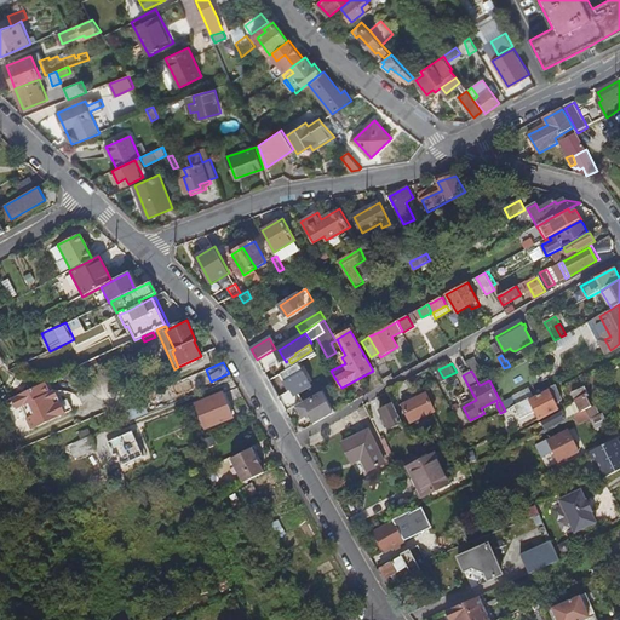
[(161,395),(164,401),(172,397),(205,383),(208,382),(205,373),(200,374),(181,383),(179,380),(159,389),(147,395),(148,399),(158,396),(161,395)]
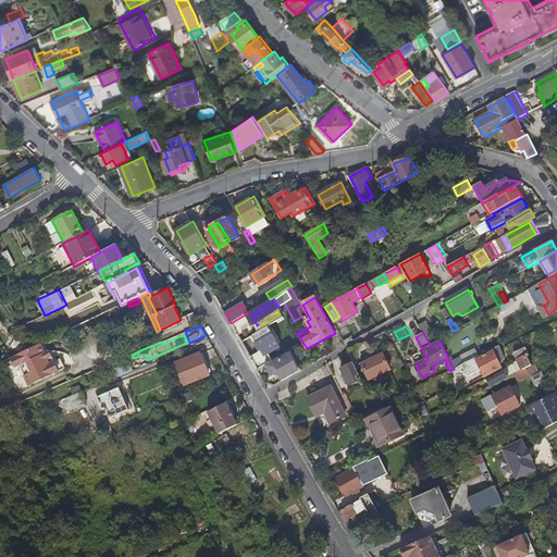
[(276,358),(293,350),(287,342),(272,349),(276,358)]
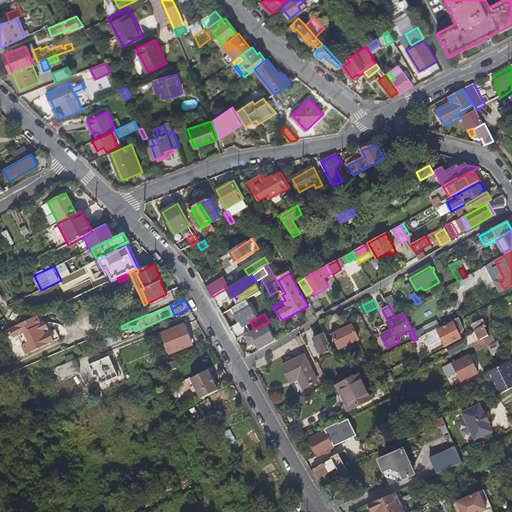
[(38,316),(11,329),(15,338),(19,336),(28,354),(55,341),(51,332),(47,334),(45,330),(49,328),(47,323),(45,323),(42,325),(38,316)]
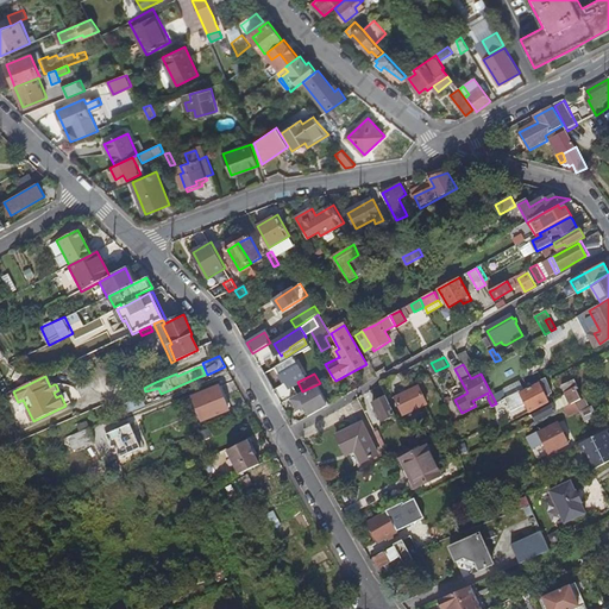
[(579,388),(573,376),(560,382),(567,395),(533,415),(537,422),(573,405),(583,400),(577,389),(579,388)]
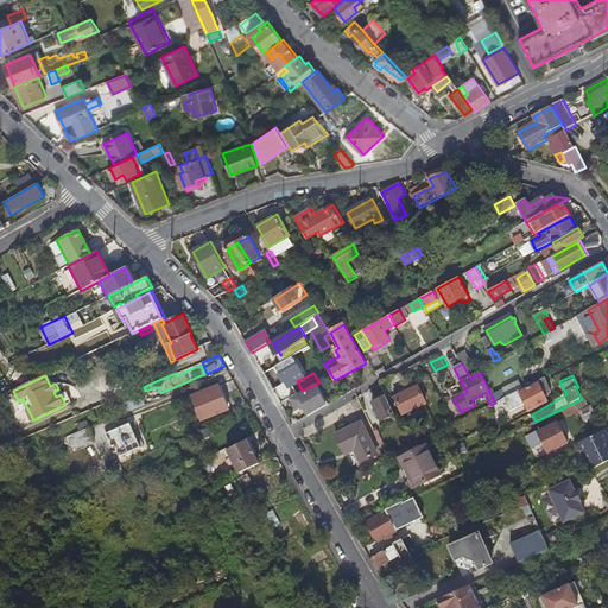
[(492,392),(496,401),(507,397),(506,394),(524,386),(520,379),(492,392)]
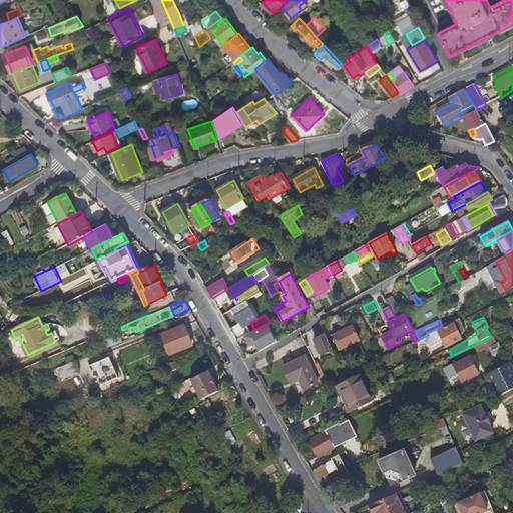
[(454,322),(455,324),(440,332),(439,330),(427,336),(430,340),(431,341),(433,345),(444,340),(447,347),(463,339),(460,334),(465,331),(459,320),(454,322)]
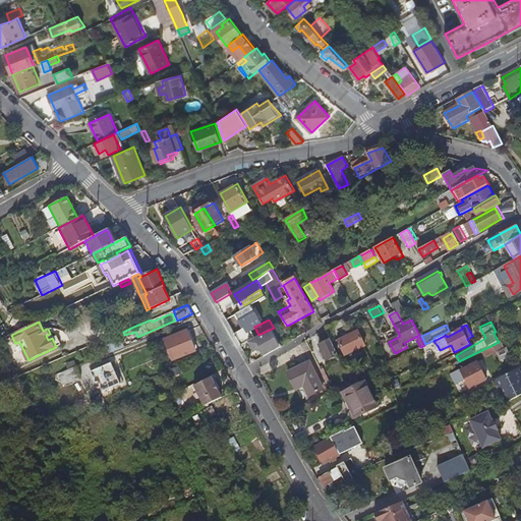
[(187,330),(165,339),(173,359),(195,350),(187,330)]
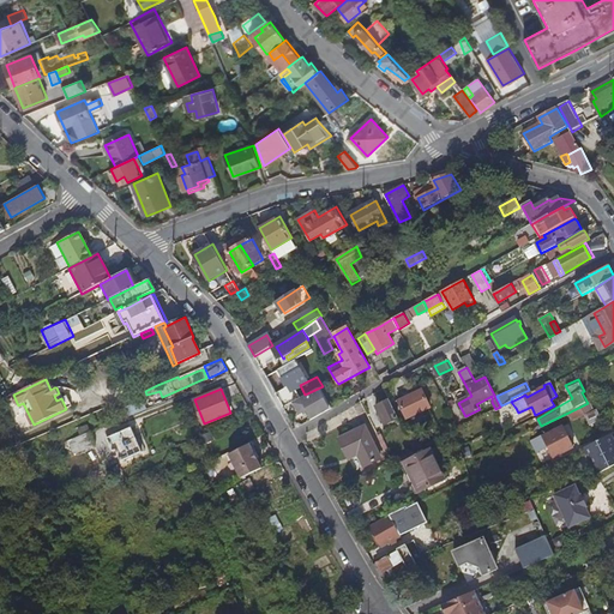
[(301,398),(295,401),(302,414),(306,411),(311,420),(330,409),(318,389),(305,395),(301,398)]
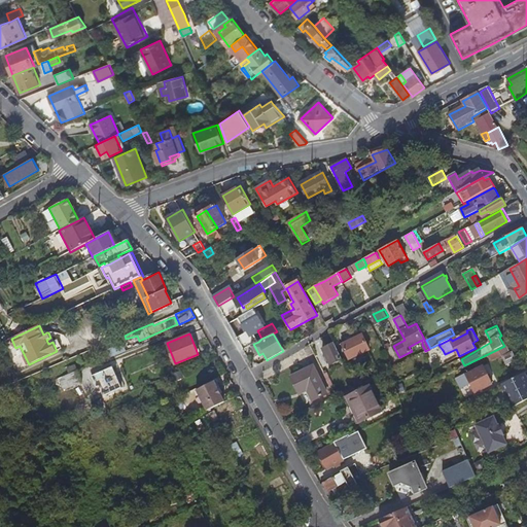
[(350,359),(370,349),(362,335),(343,344),(350,359)]
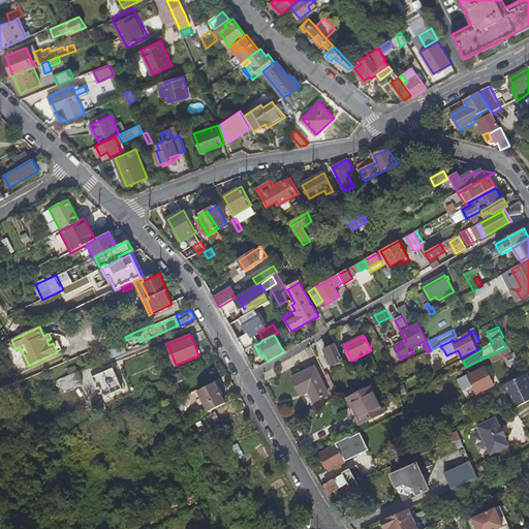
[(59,340),(53,343),(57,352),(63,349),(59,340)]
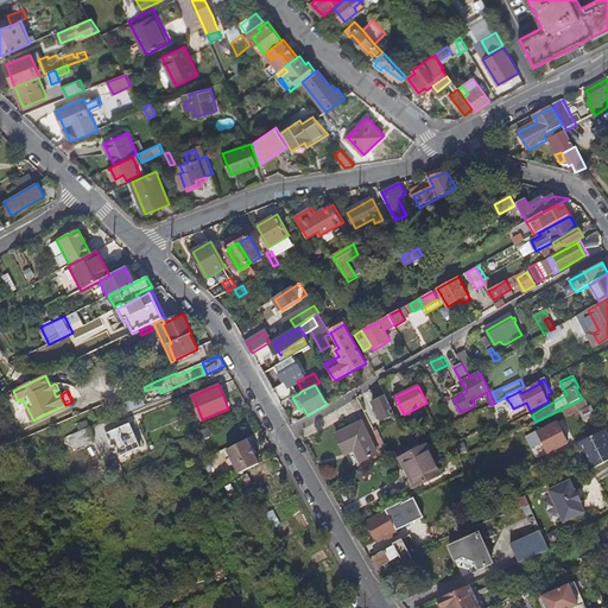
[(125,404),(128,412),(145,405),(141,397),(125,404)]
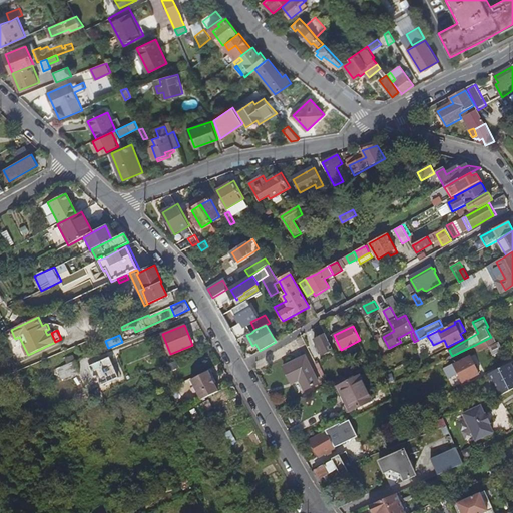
[(333,350),(326,335),(315,340),(322,355),(333,350)]
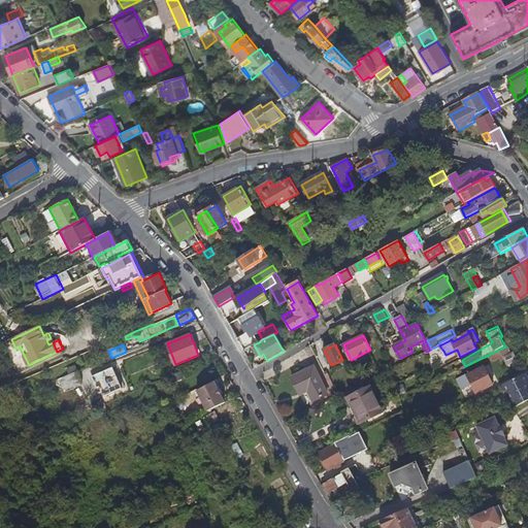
[(509,354),(503,357),(506,364),(517,360),(514,352),(509,354)]
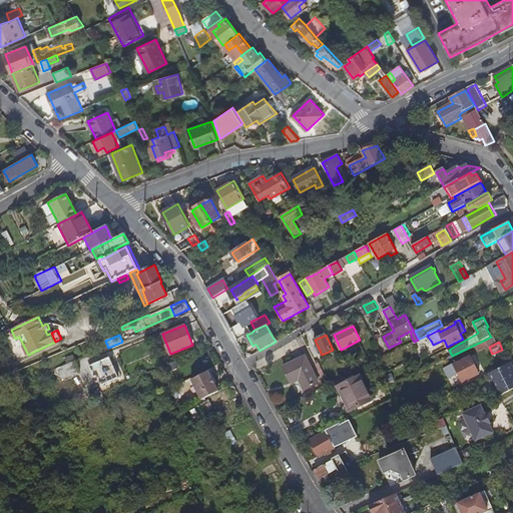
[(319,383),(305,356),(284,367),(292,383),(300,379),(305,390),(319,383)]
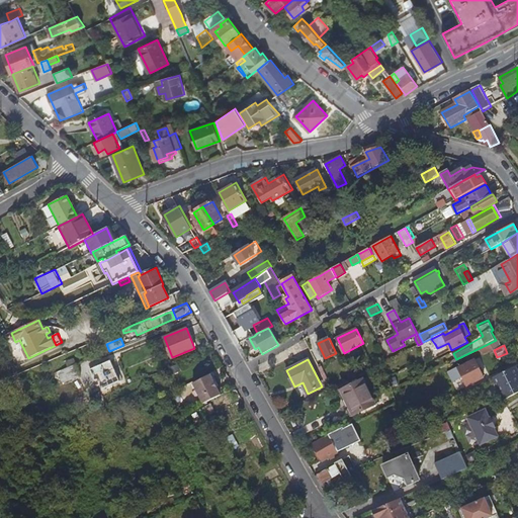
[(484,377),(475,359),(458,367),(467,385),(484,377)]
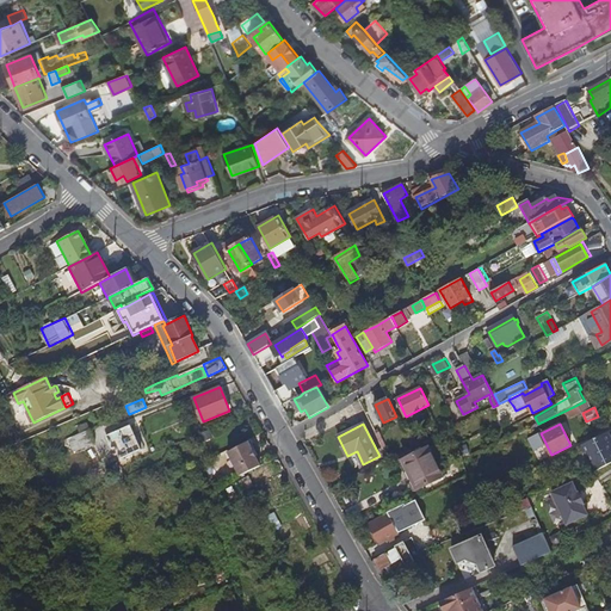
[(84,425),(75,429),(78,434),(87,431),(84,425)]
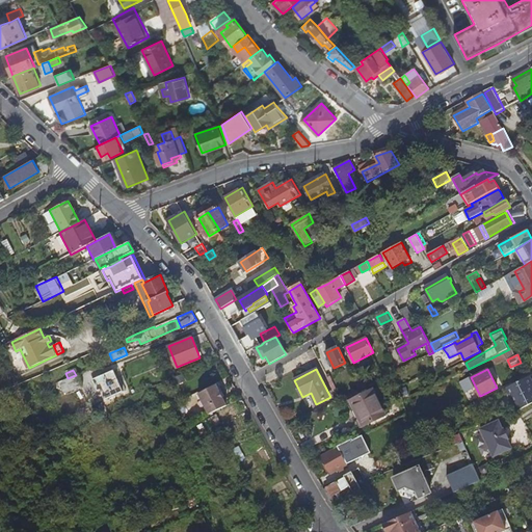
[(123,391),(113,370),(92,379),(98,391),(100,390),(104,399),(123,391)]
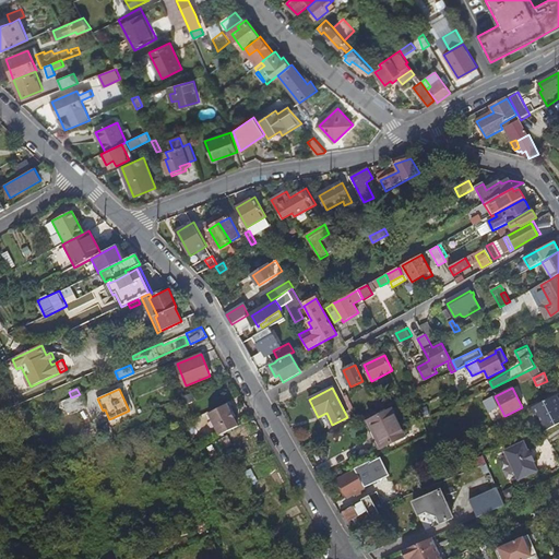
[(71,397),(59,402),(64,415),(84,406),(80,394),(71,397)]
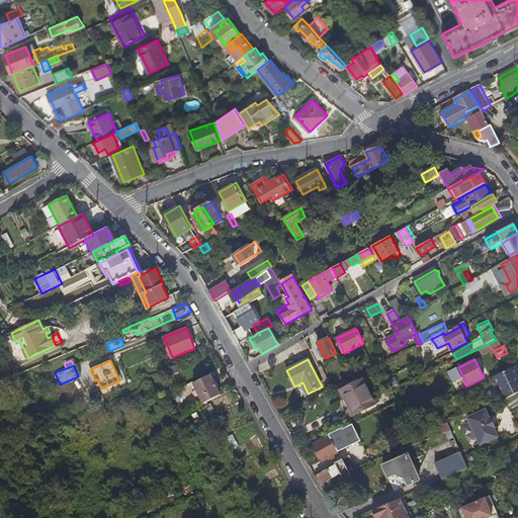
[(502,401),(517,392),(517,371),(515,366),(504,371),(491,378),(502,401)]
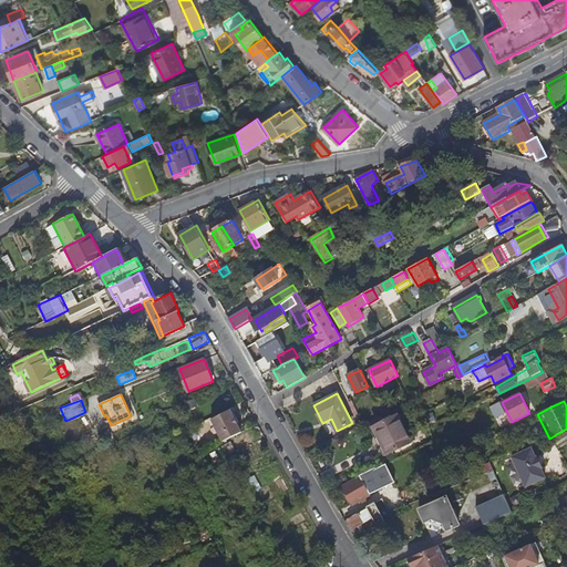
[(229,439),(240,433),(229,411),(210,420),(222,442),(229,439)]
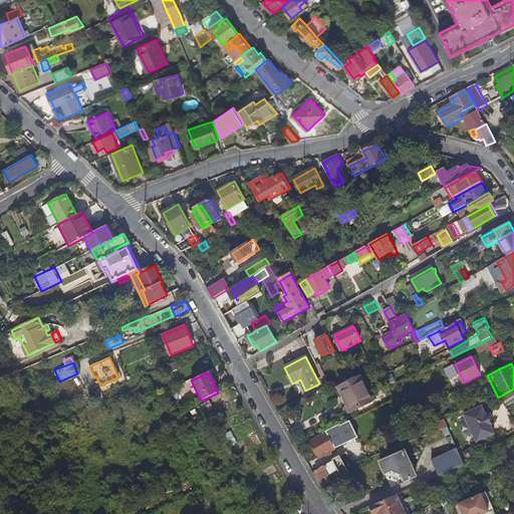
[(373,402),(361,376),(354,380),(352,376),(337,384),(351,413),(373,402)]
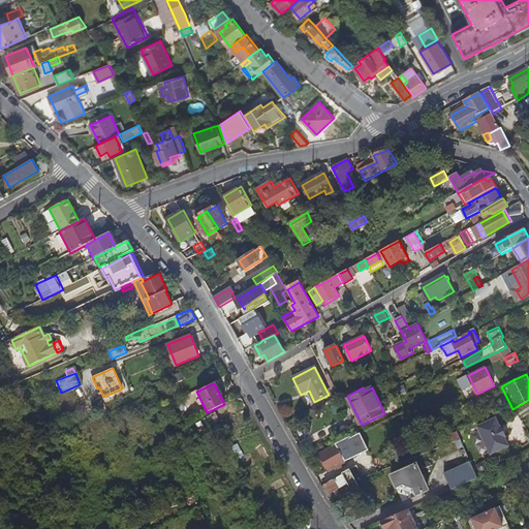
[(497,419),(478,427),(490,455),(508,447),(505,438),(506,438),(502,428),(500,428),(497,419)]
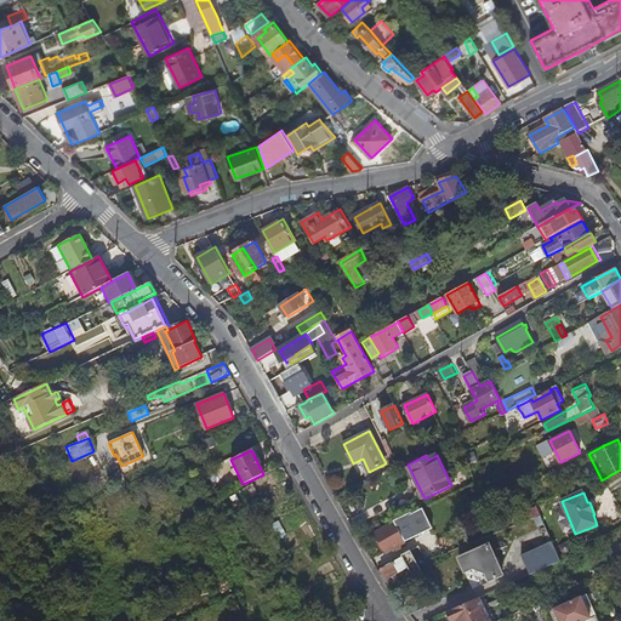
[(408,545),(396,523),(376,534),(387,552),(400,545),(403,547),(408,545)]
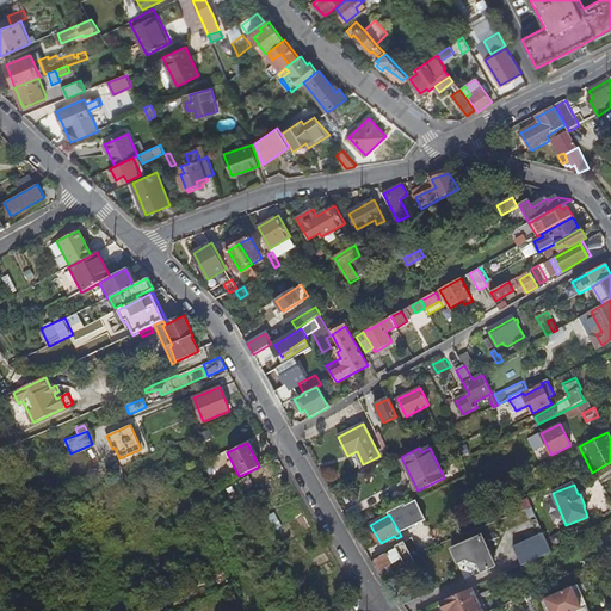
[(522,566),(551,553),(543,534),(513,547),(522,566)]
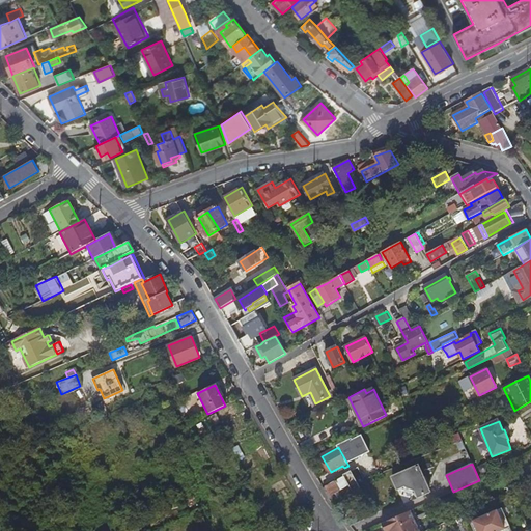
[(419,466),(392,477),(398,490),(406,486),(416,490),(419,497),(430,492),(419,466)]
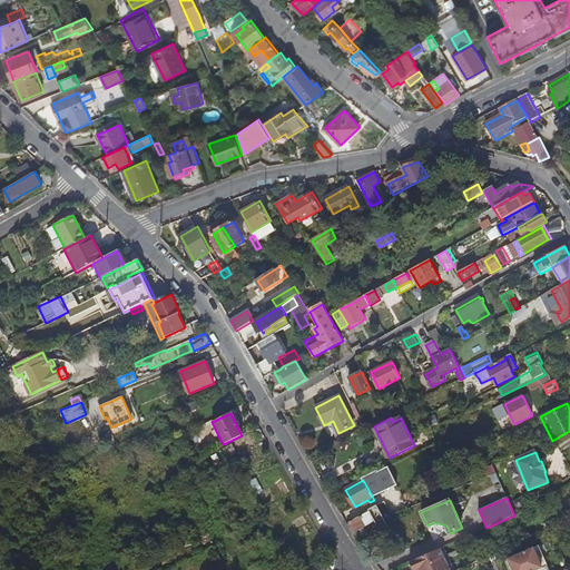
[(371,512),(351,522),(354,528),(351,529),(353,532),(375,521),(371,512)]
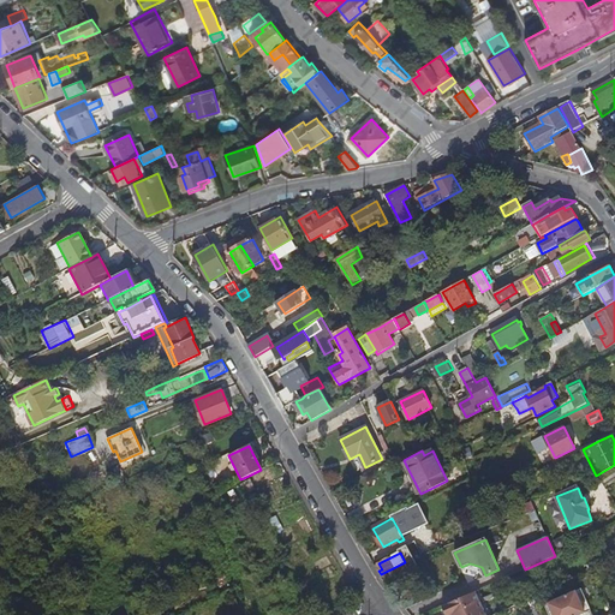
[(603,581),(604,585),(613,580),(607,568),(598,573),(603,581)]
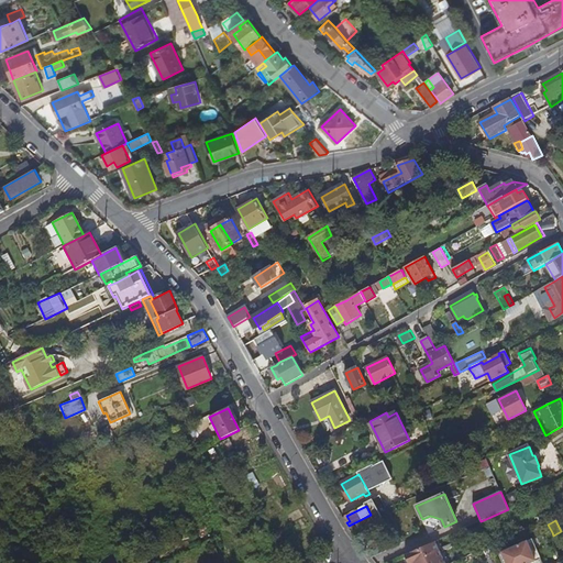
[(378,530),(374,521),(370,523),(374,532),(378,530)]
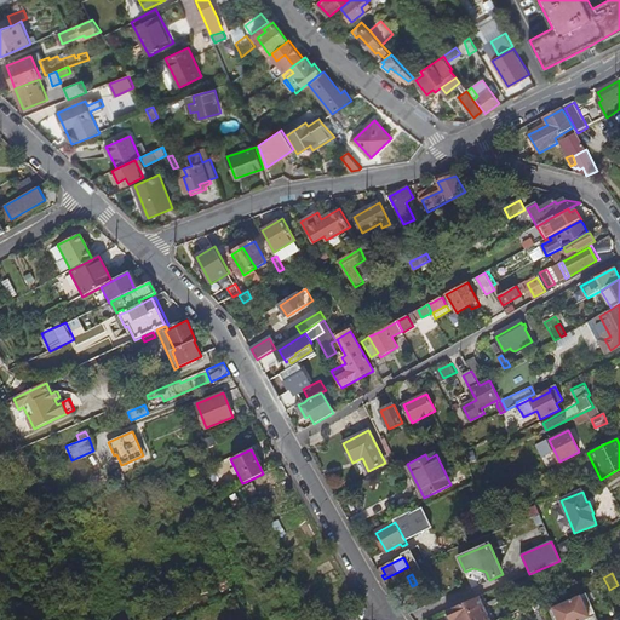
[(597,619),(586,593),(554,609),(557,619),(597,619)]
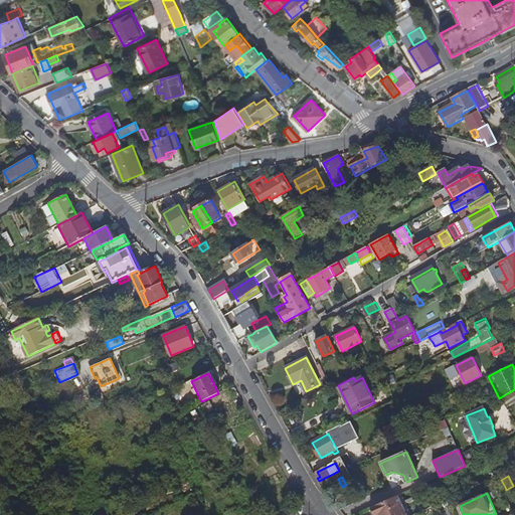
[(379,514),(407,514),(398,495),(371,508),(374,514),(378,514),(379,514)]
